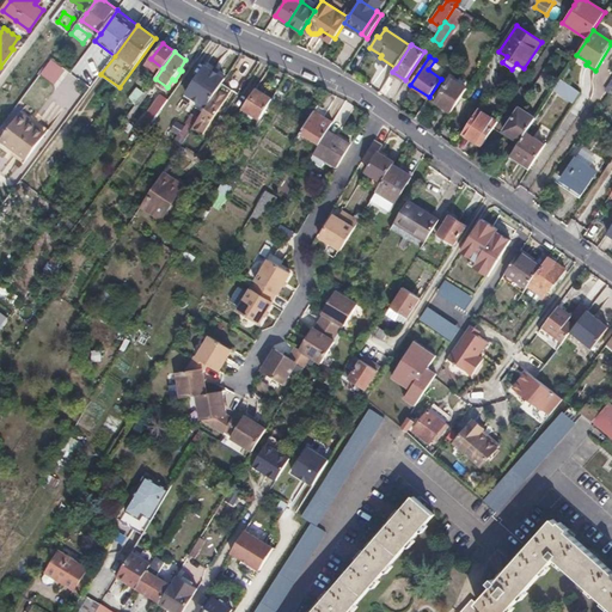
[(51,59),(41,74),(55,85),(67,69),(51,59)]
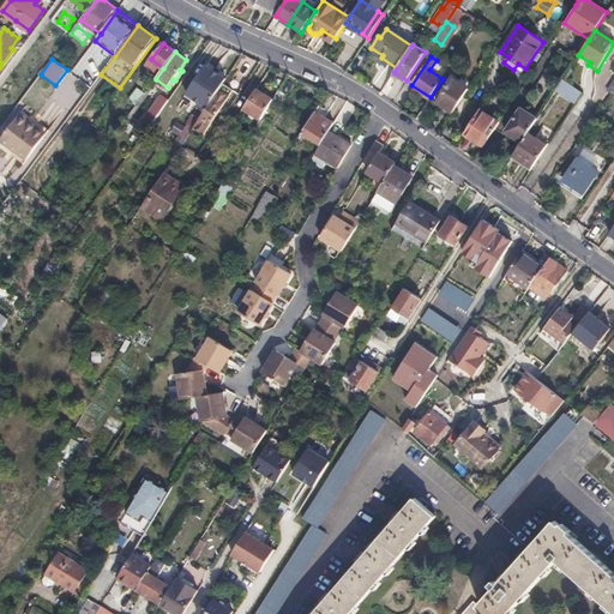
[(224,84),(228,78),(206,64),(185,96),(206,110),(209,107),(224,84)]
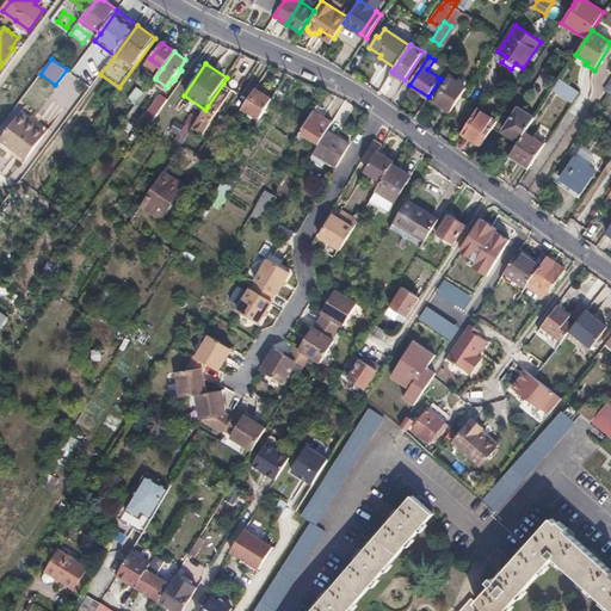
[(434,102),(451,112),(467,87),(450,76),(434,102)]
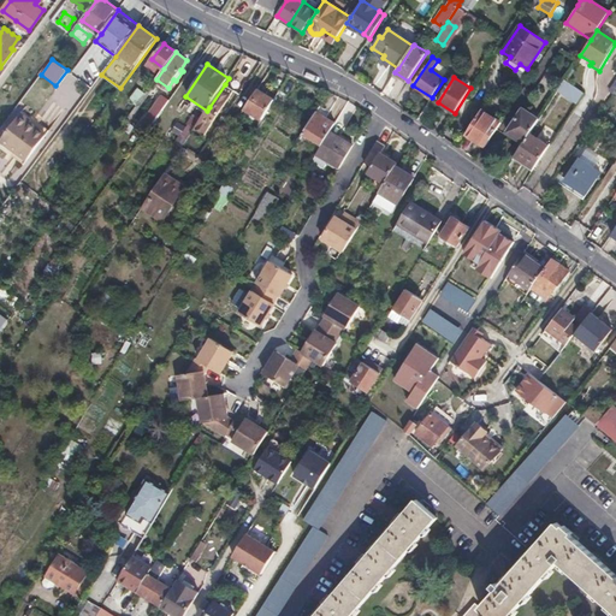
[(557,92),(575,104),(582,93),(564,80),(557,92)]
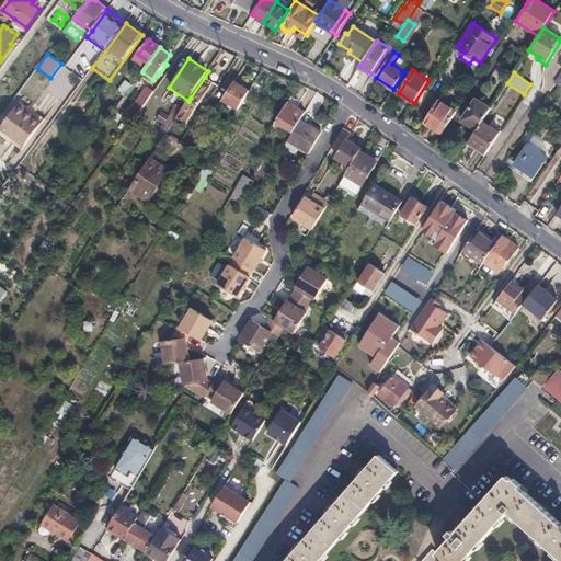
[(181,112),(178,116),(185,122),(191,115),(192,115),(208,91),(214,82),(205,77),(191,98),(189,101),(182,110),(181,112)]
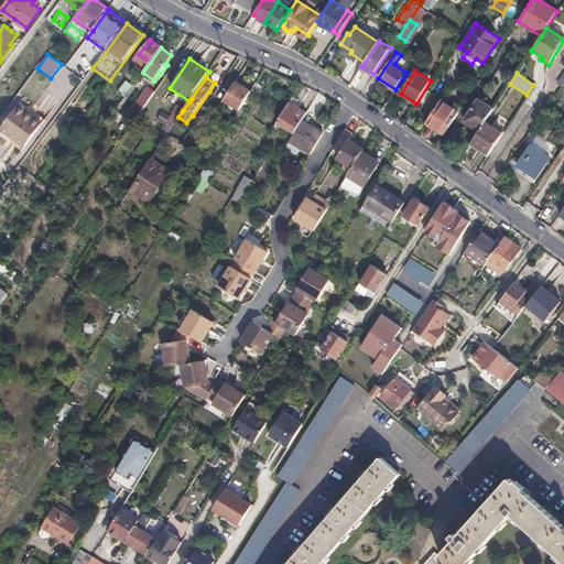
[(121,91),(126,95),(132,87),(127,83),(121,91)]
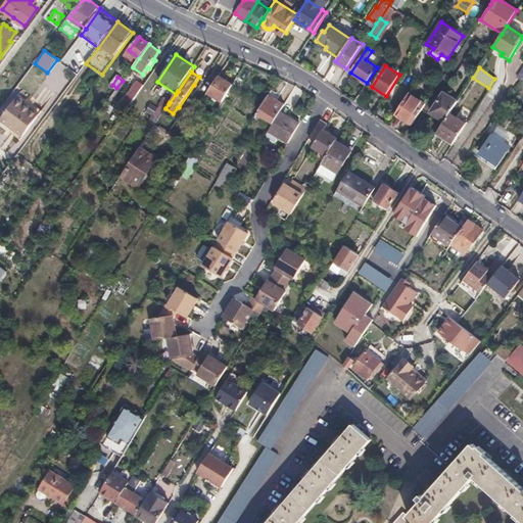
[(223,102),(232,86),(219,77),(208,93),(223,102)]
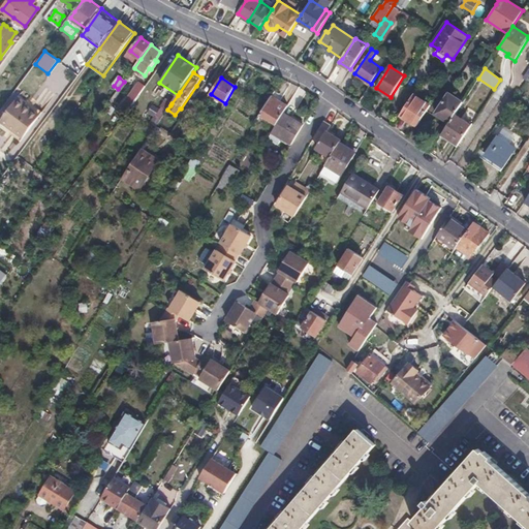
[(119,111),(125,115),(145,87),(141,83),(133,92),(132,92),(119,111)]
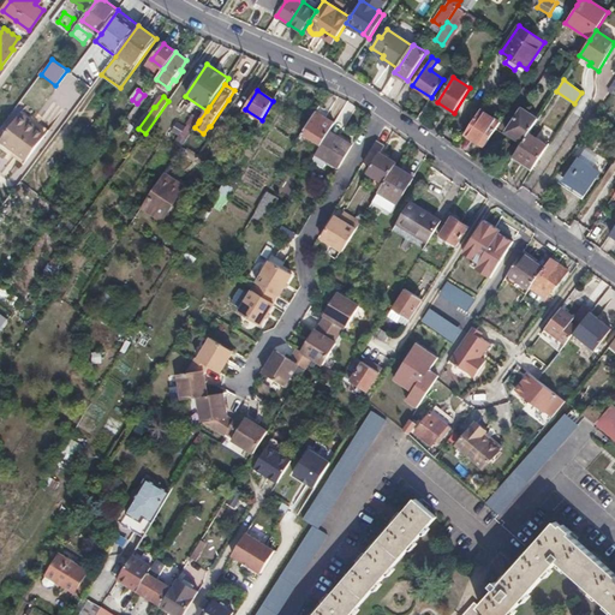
[(506,132),(523,143),(529,133),(537,119),(521,108),(506,132)]
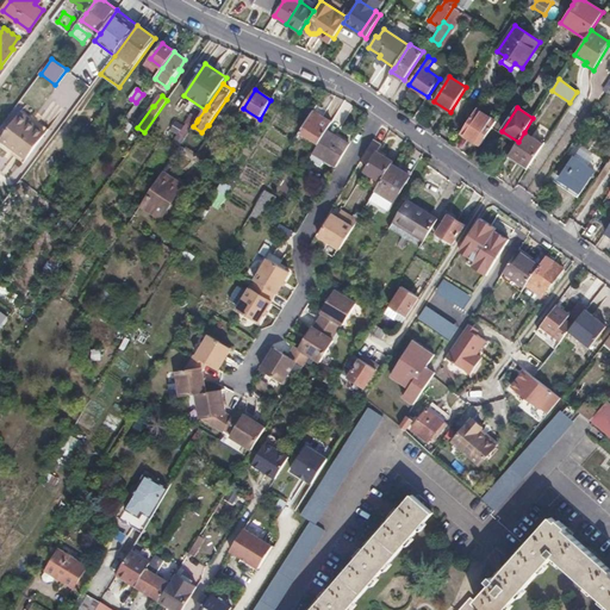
[(477,109),(461,132),(480,147),(493,126),(496,122),(477,109)]
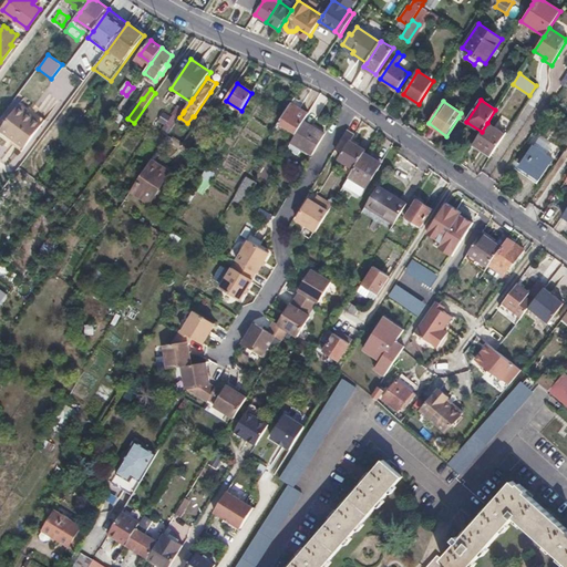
[(0,130),(0,133),(11,142),(12,140),(31,114),(29,113),(30,111),(20,103),(0,130)]
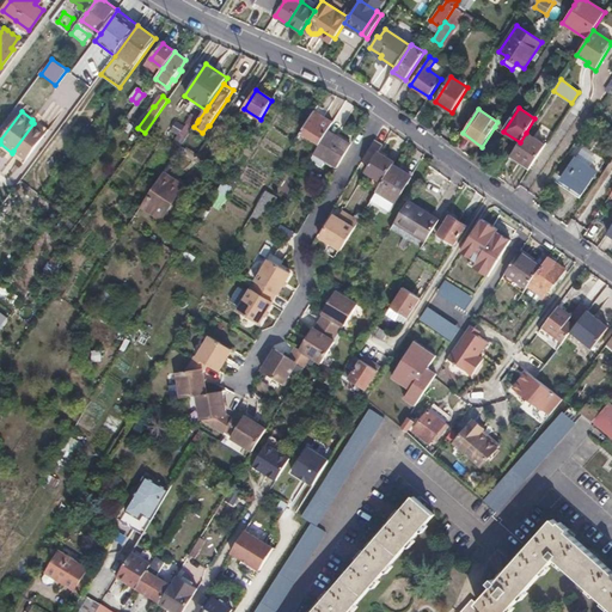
[(332,122),(313,111),(300,133),(319,144),(326,132),(332,122)]
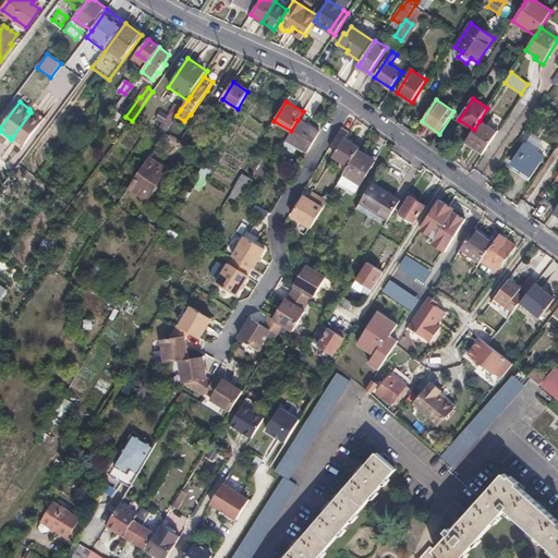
[(180,111),(173,108),(168,117),(173,120),(177,116),(180,111)]
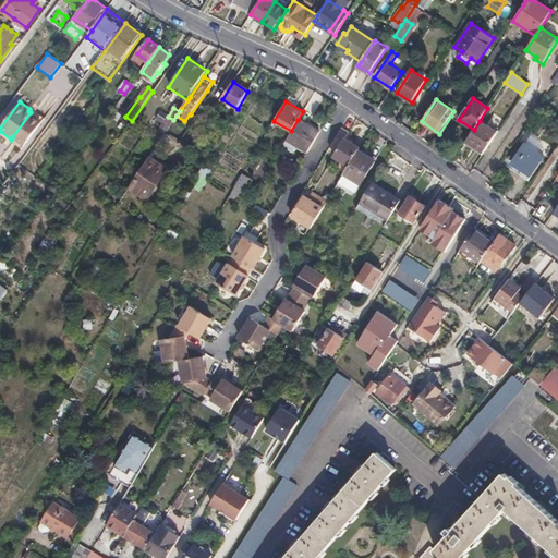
[(12,137),(11,140),(13,142),(16,137),(25,144),(41,122),(31,112),(12,137)]
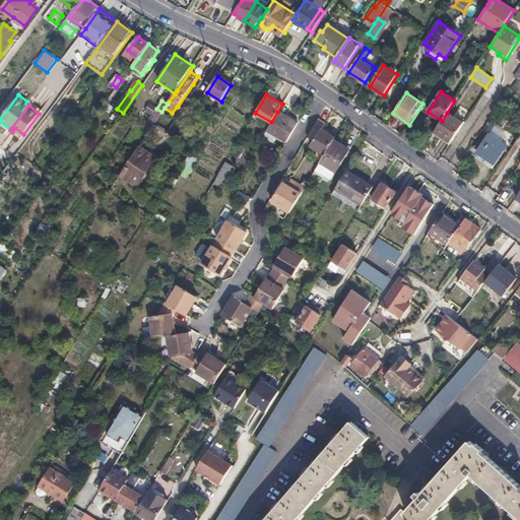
[(277,112),(271,122),(266,130),(277,136),(286,142),(298,123),(277,112)]
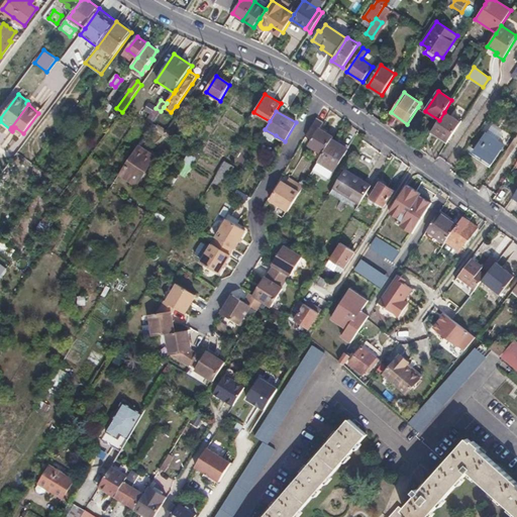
[(439,120),(432,130),(447,141),(459,122),(444,112),(439,120)]
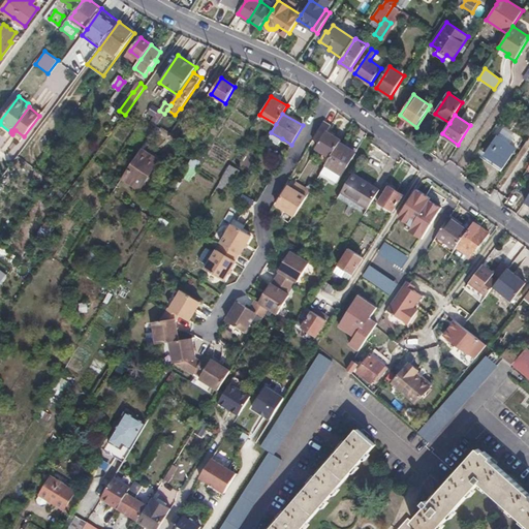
[(16,130),(12,134),(21,141),(24,136),(16,130)]
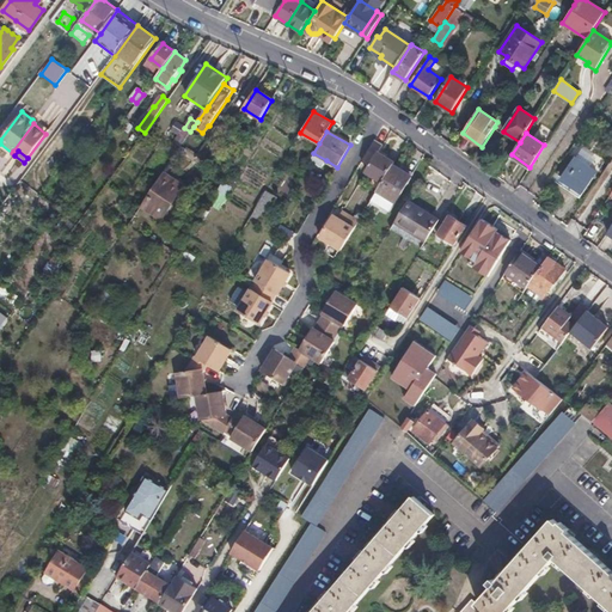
[(580,151),(575,158),(591,169),(595,161),(580,151)]
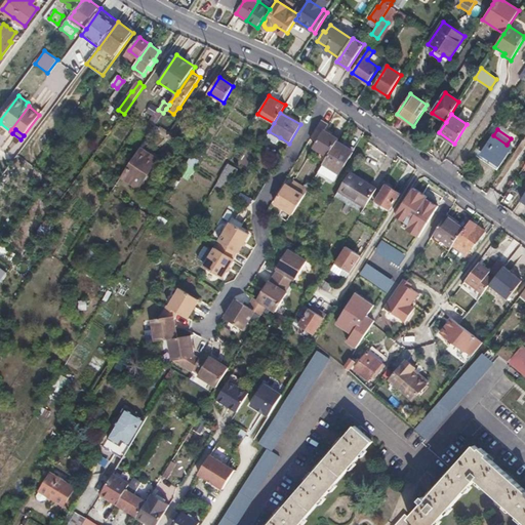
[(337,139),(322,130),(312,147),(327,156),(335,142),(337,139)]
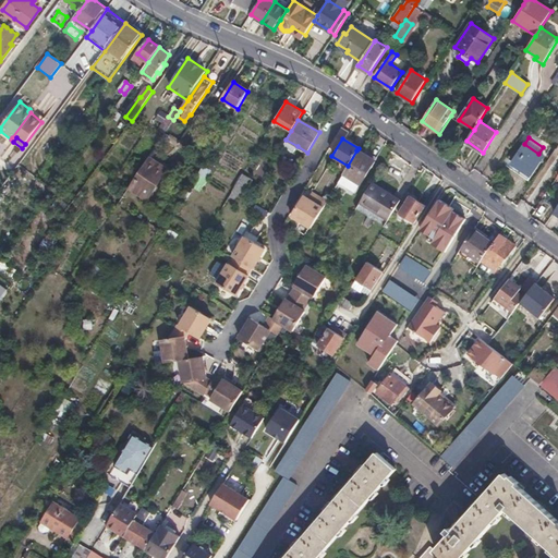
[(298,146),(286,140),(281,146),(293,153),(298,146)]
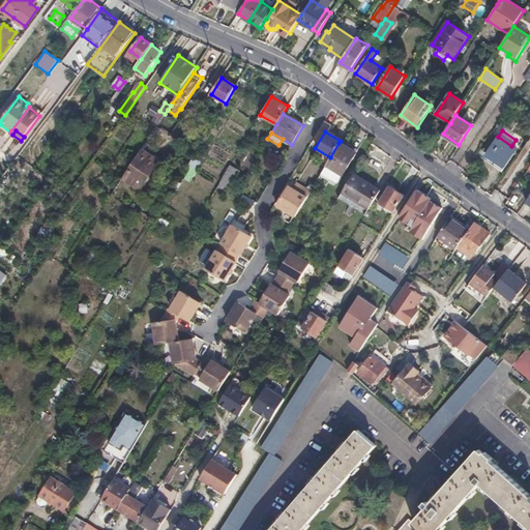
[(511,146),(498,137),(486,155),(504,168),(516,149),(511,146)]
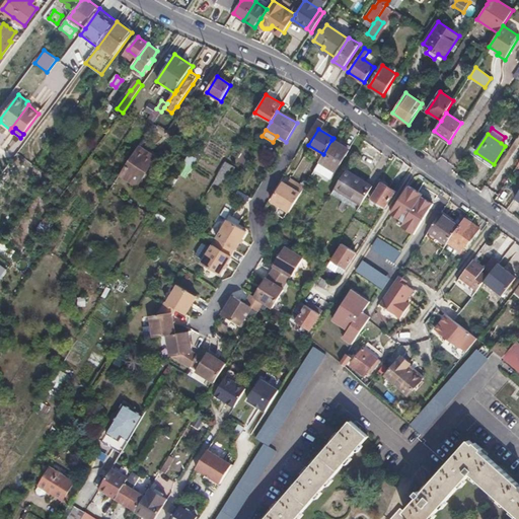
[(347,150),(331,140),(323,154),(313,169),(328,179),(347,150)]
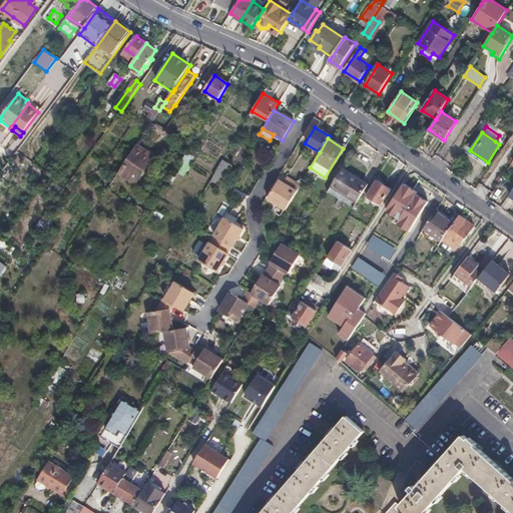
[(136,145),(119,171),(129,178),(135,182),(152,155),(136,145)]
